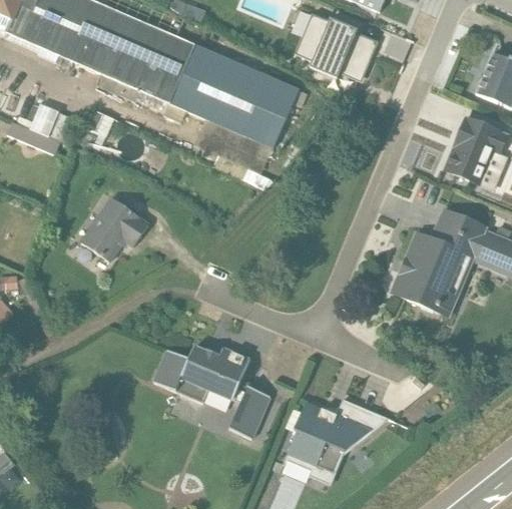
[(187,111),(204,118),(274,147),(299,89),(299,88),(141,20),(95,0),(0,0),(0,34),(37,51),(36,53),(37,54),(55,61),(59,55),(101,73),(96,84),(136,101),(137,101),(163,112),(162,113),(173,119),(174,119),(181,122),(187,111)]
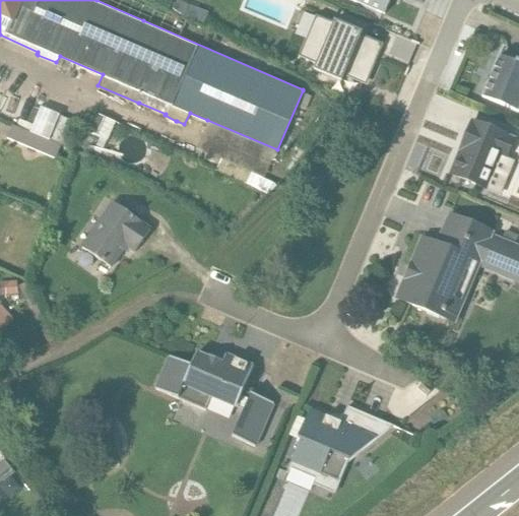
[(358,0),(384,11),(388,0),(358,0)]
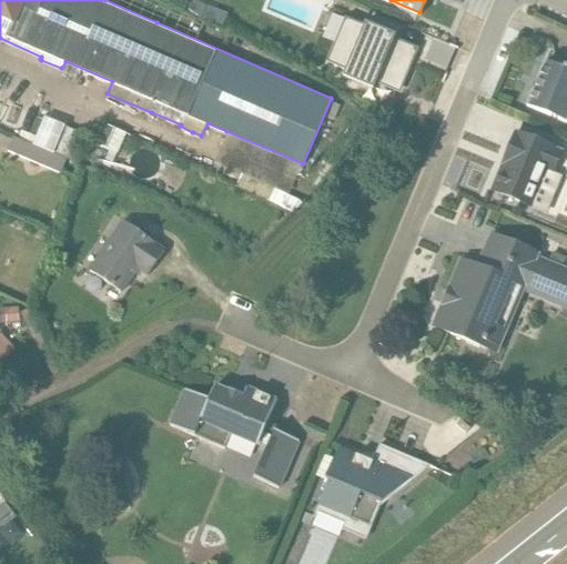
[(376,80),(400,90),(418,46),(395,34),(395,32),(365,20),(364,22),(345,14),(326,59),(345,67),(342,73),(373,87),(376,80)]
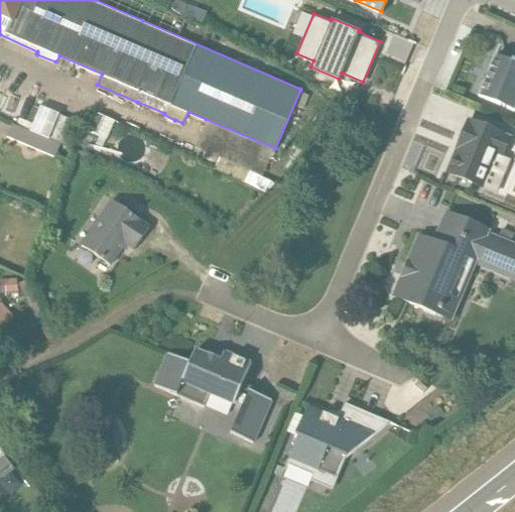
[(497,52),(480,93),(514,107),(514,58),(512,57),(511,58),(497,52)]
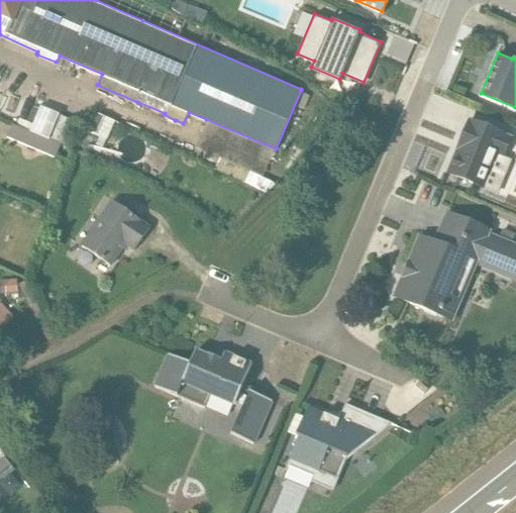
[(70,144),(80,121),(40,103),(39,105),(33,103),(26,119),(19,116),(16,123),(62,141),(70,144)]
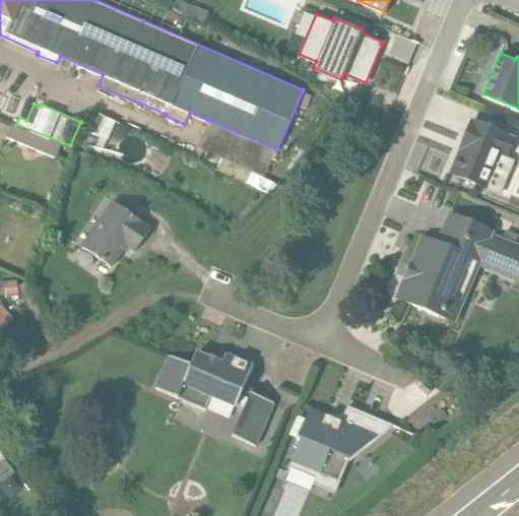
[(94,146),(102,149),(107,138),(108,138),(116,120),(95,112),(87,130),(100,135),(94,146)]
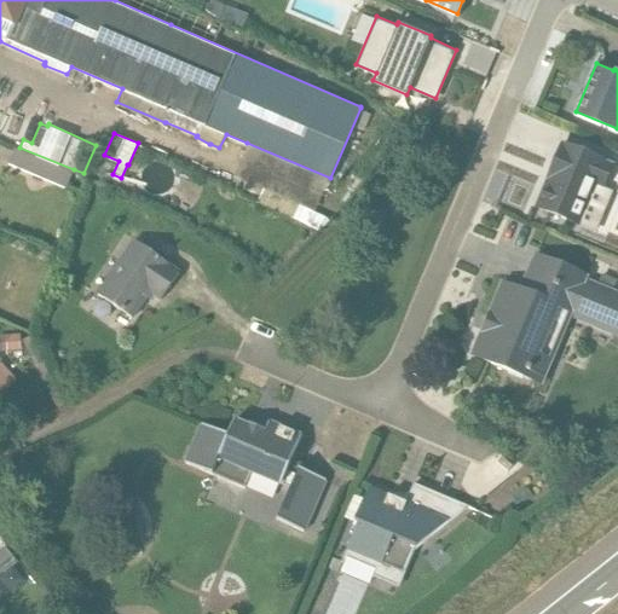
[(561,139),(533,204),(579,224),(596,184),(604,186),(614,161),(561,139)]
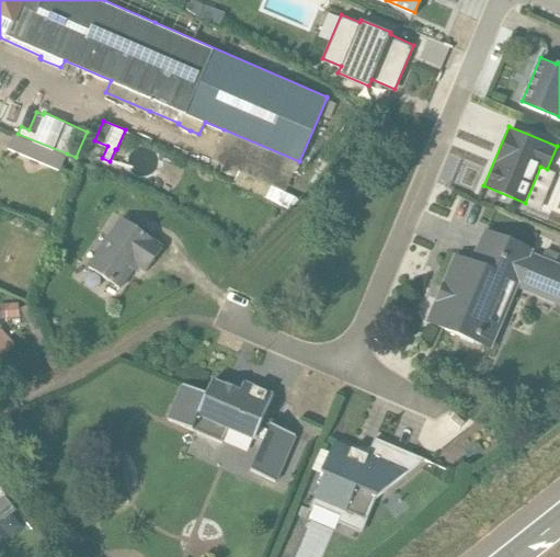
[(282,202),(299,161),(224,129),(212,156),(239,169),(235,181),(236,183),(282,202)]
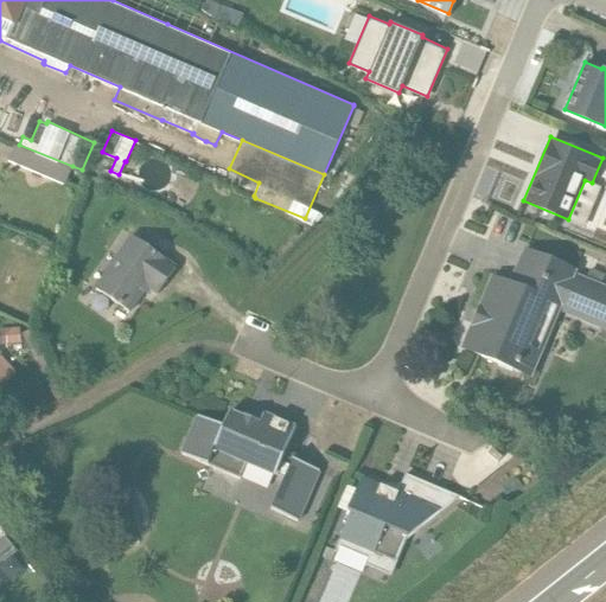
[(16,142),(8,158),(65,181),(72,166),(19,145),(16,142)]
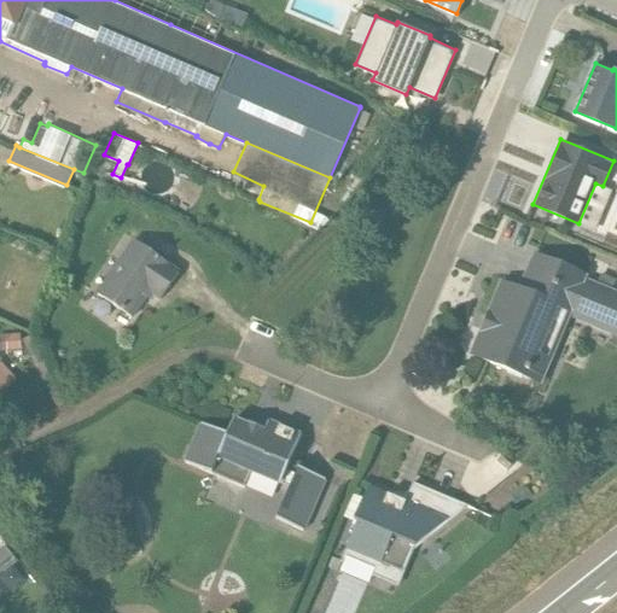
[(132,238),(97,290),(132,314),(150,289),(161,296),(179,270),(132,238)]
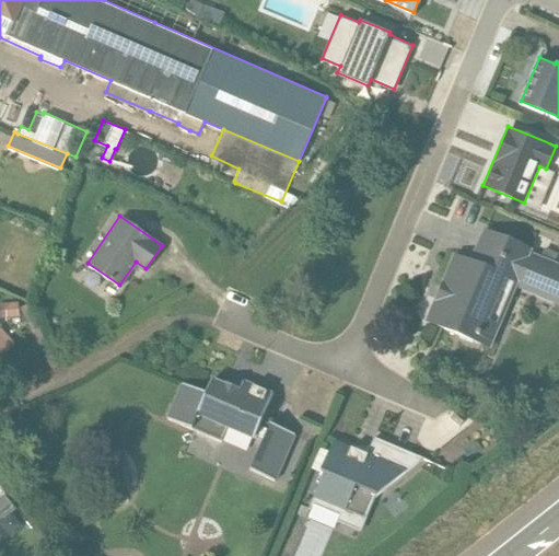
[(504,313),(516,285),(558,302),(558,262),(554,259),(557,252),(546,246),(542,254),(532,250),(532,248),(484,228),(470,261),(455,254),(428,319),(491,345),(504,313)]
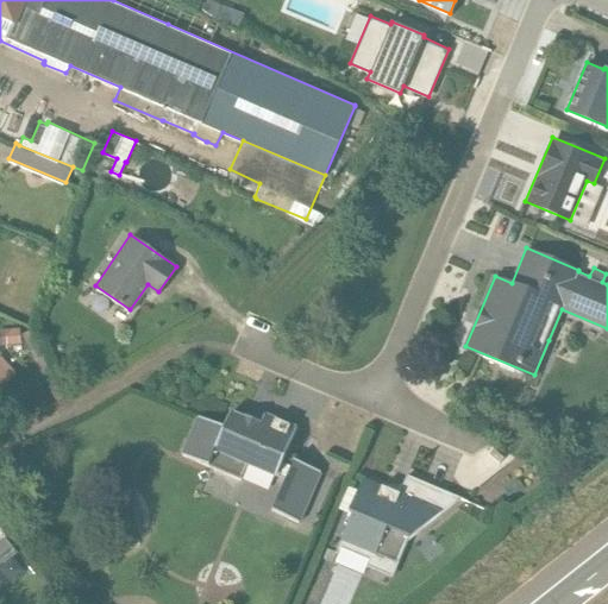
[(0,327),(0,343),(20,341),(19,326),(0,327)]
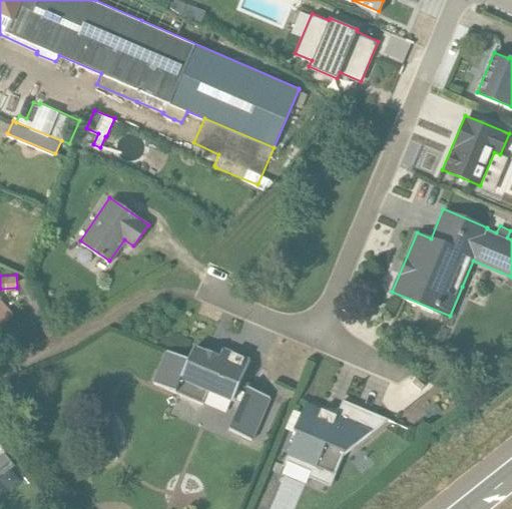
[(0,315),(3,320),(15,311),(3,295),(0,297),(0,315)]
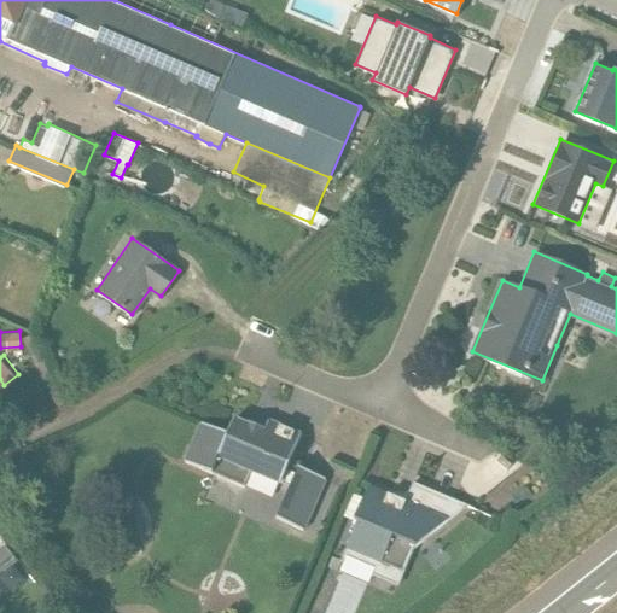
[(227,431),(202,420),(185,459),(244,484),(250,470),(279,482),(280,480),(290,484),(277,515),(304,527),(326,477),(298,465),(295,471),(286,467),(301,432),(268,418),(266,424),(248,416),(245,421),(233,416),(227,431)]
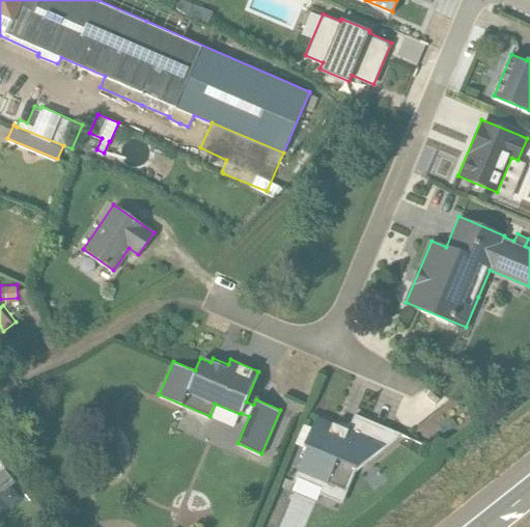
[(355,470),(401,433),(355,413),(352,420),(335,420),(334,423),(316,416),(312,426),(303,423),(295,441),(304,445),(300,453),(303,455),(291,480),(295,481),(293,489),(316,499),(319,493),(342,502),(355,470)]
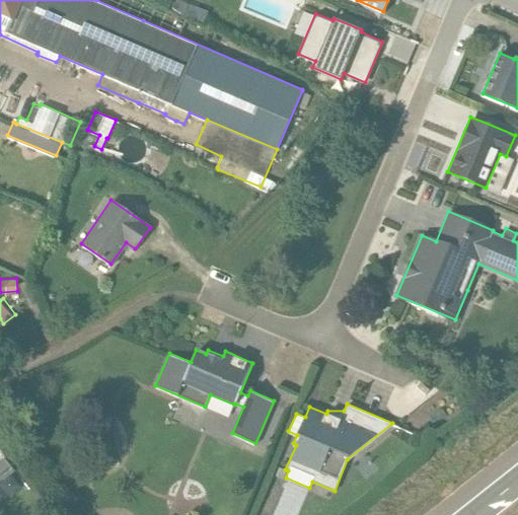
[(0,477),(13,468),(0,450),(0,477)]
